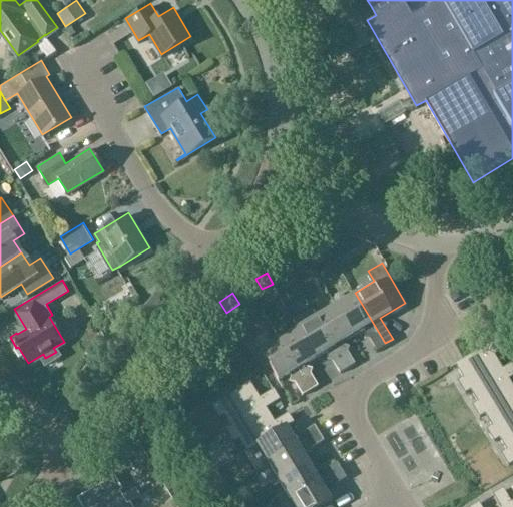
[(355,293),(336,304),(354,334),(365,327),(378,348),(385,343),(355,293)]
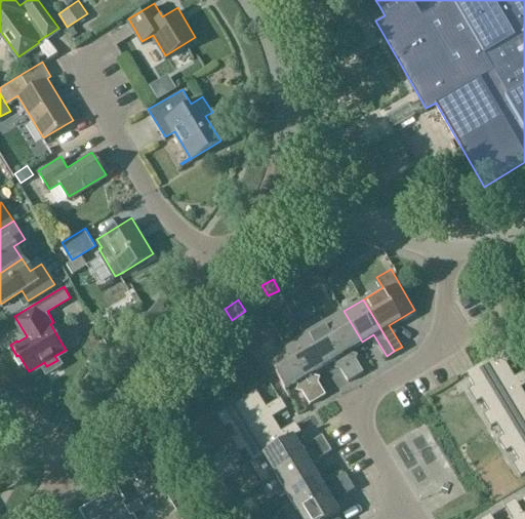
[(325,322),(325,321),(319,311),(300,323),(306,332),(324,364),(335,357),(348,378),(356,374),(325,322)]
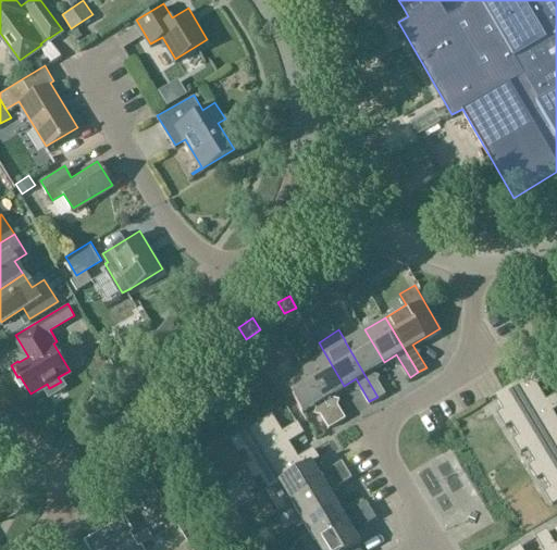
[(364,329),(345,340),(345,341),(378,397),(386,391),(372,369),(384,362),(364,329)]
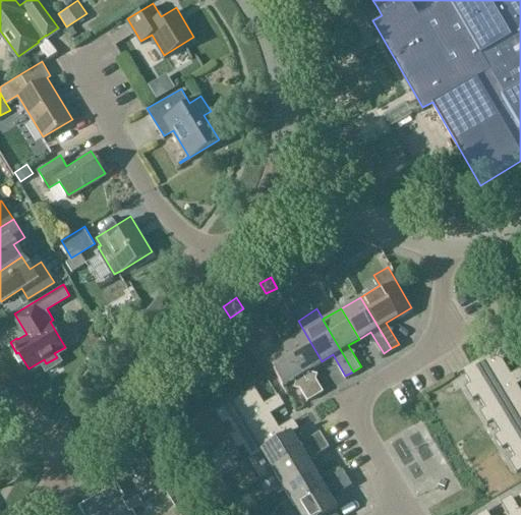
[(322,361),(303,330),(285,342),(315,393),(323,389),(310,367),(322,361)]
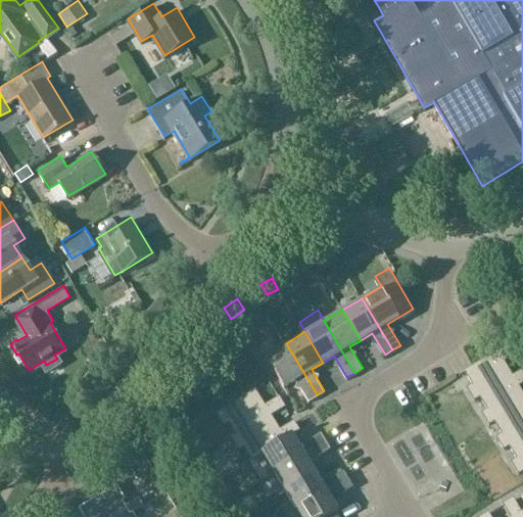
[(512,340),(465,369),(473,383),(468,386),(474,397),(479,394),(513,374),(504,359),(518,350),(512,340)]
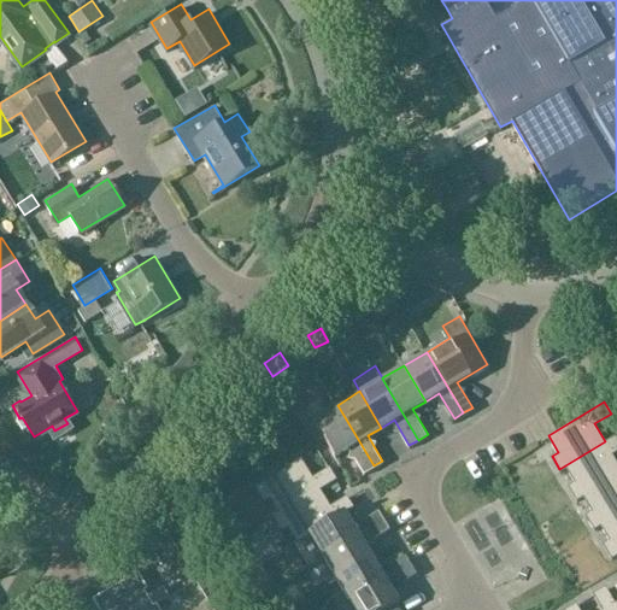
[(374,465),(338,405),(313,418),(335,455),(350,447),(364,471),(374,465)]
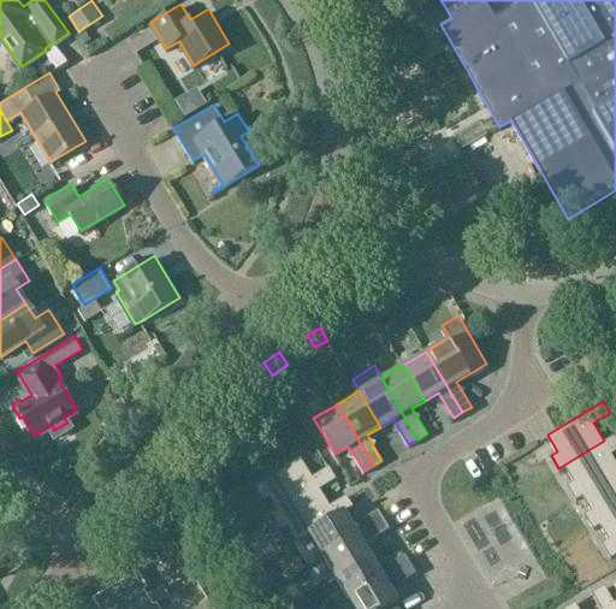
[(615,432),(604,441),(564,465),(574,480),(568,484),(576,497),(582,494),(615,472),(615,460),(610,451),(615,448),(615,432)]
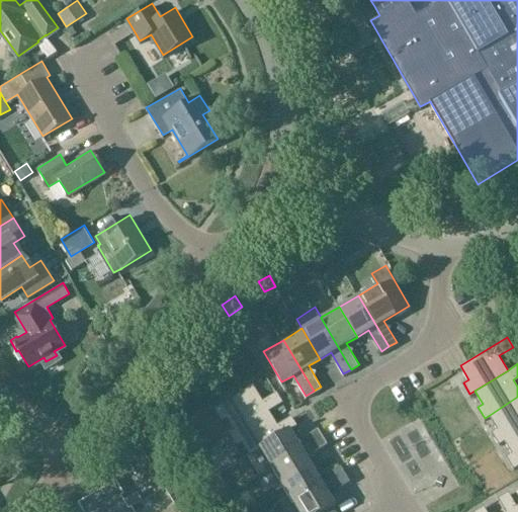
[(235,428),(282,400),(276,391),(262,400),(253,384),(214,407),(222,419),(227,415),(235,428)]
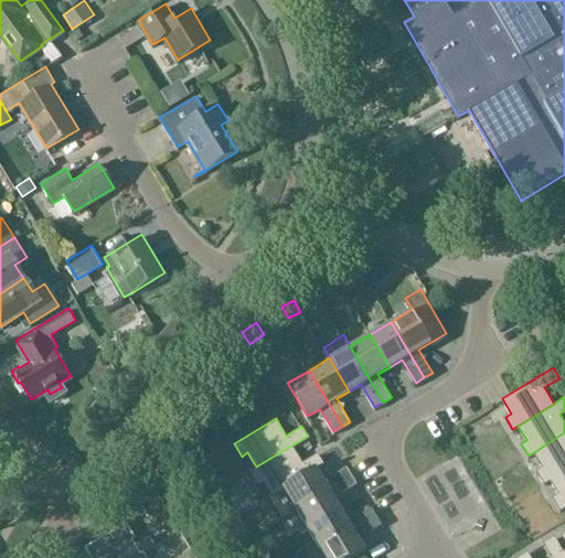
[(564,432),(534,452),(542,467),(536,470),(544,482),(550,479),(564,469),(564,432)]
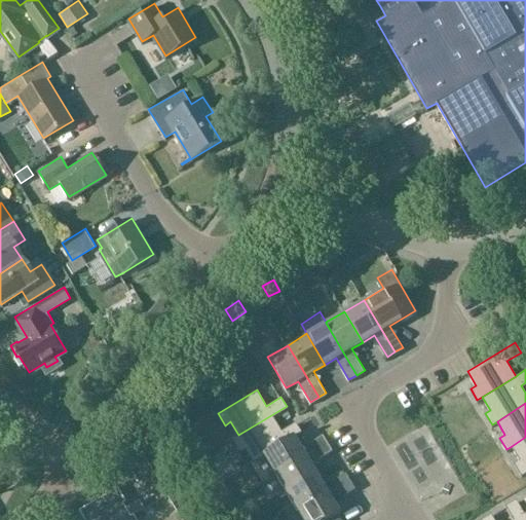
[(287,406),(238,435),(233,438),(240,449),(246,446),(254,460),(264,454),(264,453),(295,435),(301,431),(296,421),(282,431),(272,415),(287,407),(287,406)]
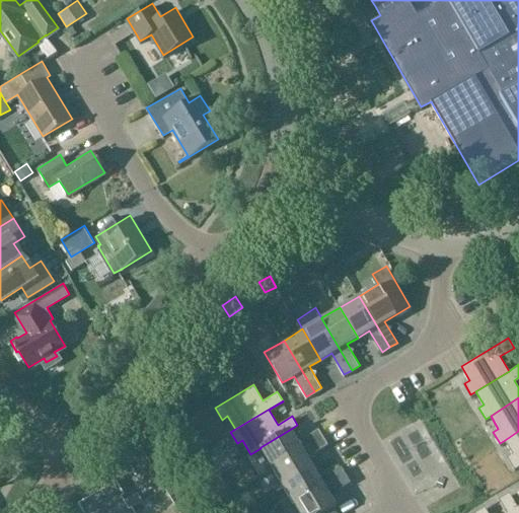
[(261,448),(250,454),(248,455),(260,473),(272,466),(323,435),(318,428),(298,440),(291,429),(261,447),(261,448)]
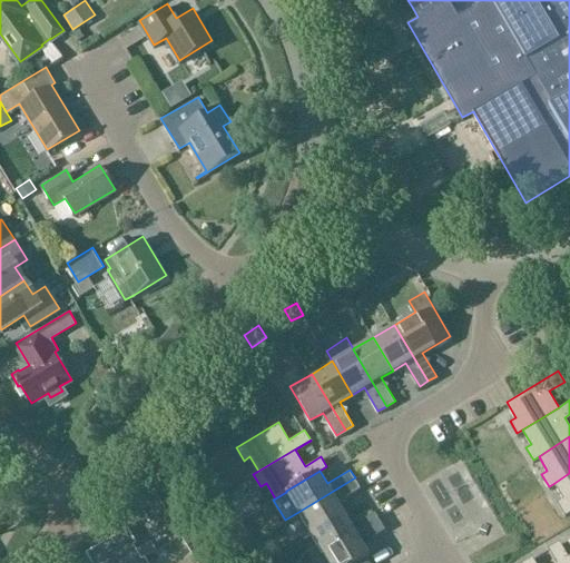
[(569,473),(554,483),(563,497),(558,501),(566,514),(569,511),(569,473)]
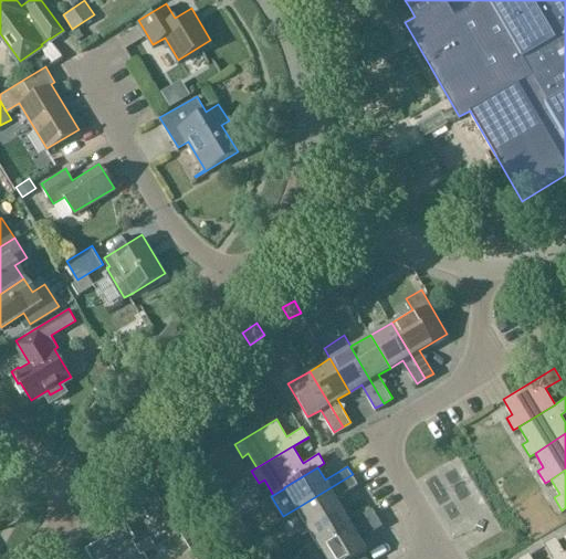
[(357,483),(353,474),(296,508),(308,529),(342,508),(335,496),(357,483)]
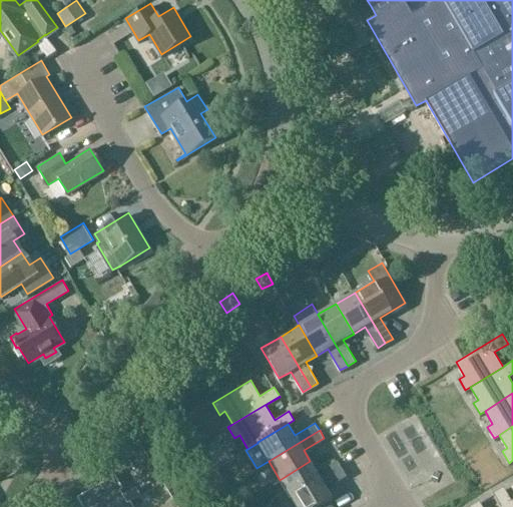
[(310,461),(280,480),(291,498),(342,467),(338,460),(317,472),(310,461)]
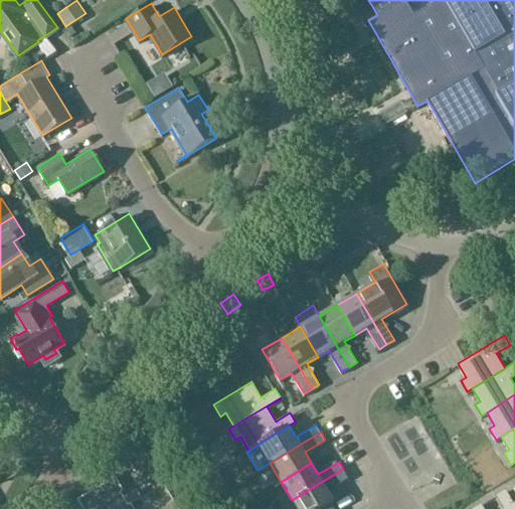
[(348,477),(343,469),(292,500),(297,508),(334,508),(331,503),(334,501),(327,489),(348,477)]
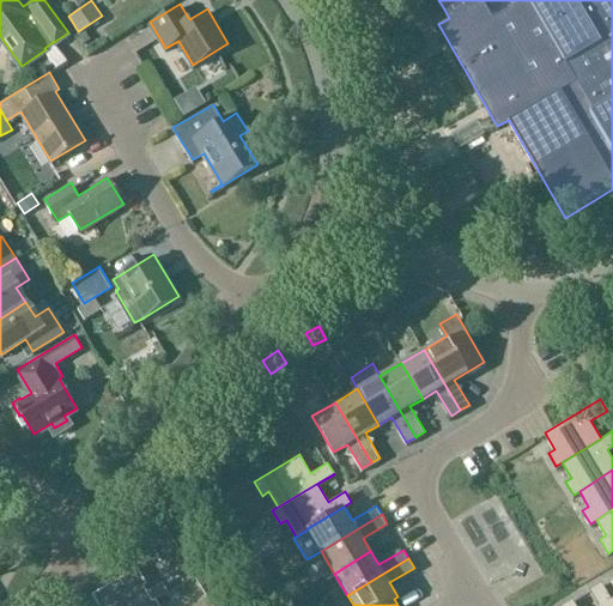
[(101,605),(140,605),(156,597),(169,589),(163,580),(147,589),(144,583),(147,582),(138,565),(92,592),(101,605)]
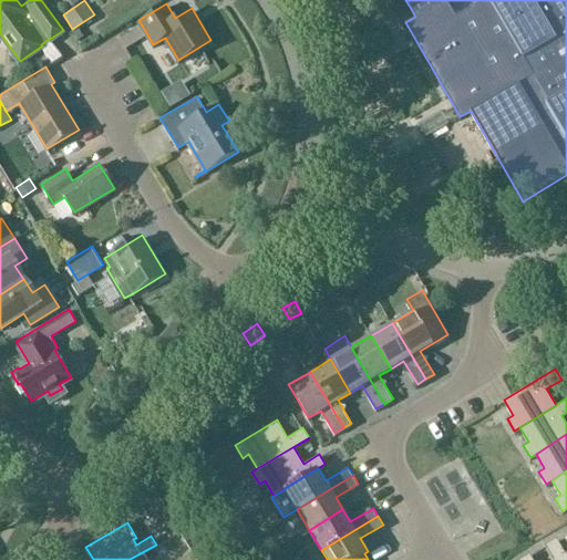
[(566,559),(566,551),(566,552),(556,537),(546,543),(555,559),(556,558),(557,559),(566,559)]
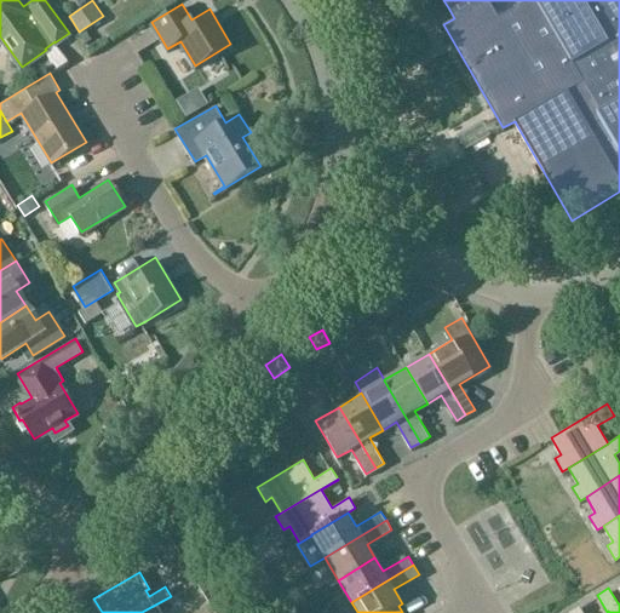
[(162,612),(158,603),(142,612),(208,612),(214,609),(210,601),(188,612),(162,612)]
